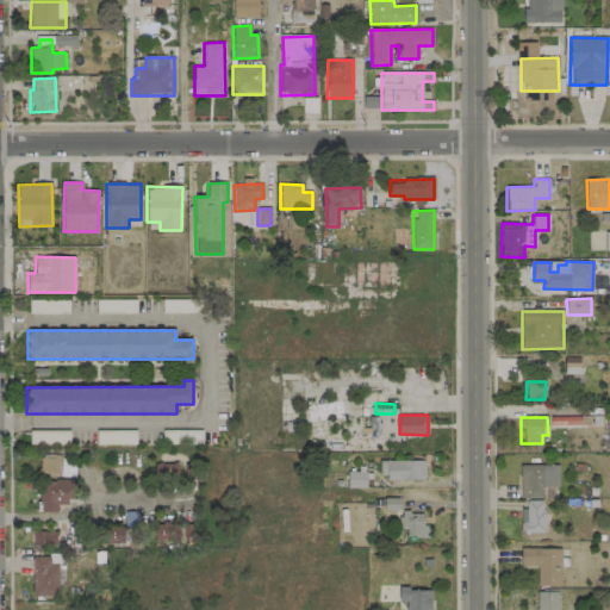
[(39,459),(39,477),(60,475),(58,458),(39,459)]
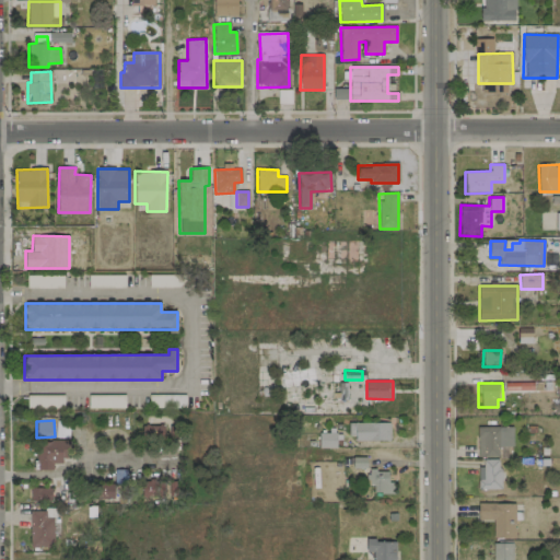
[(351,441),(389,441),(389,422),(351,423),(351,441)]
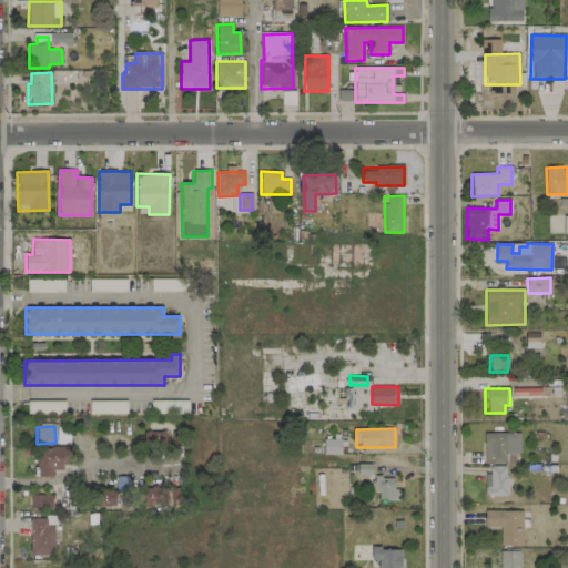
[(165,432),(144,432),(144,444),(166,444),(165,432)]
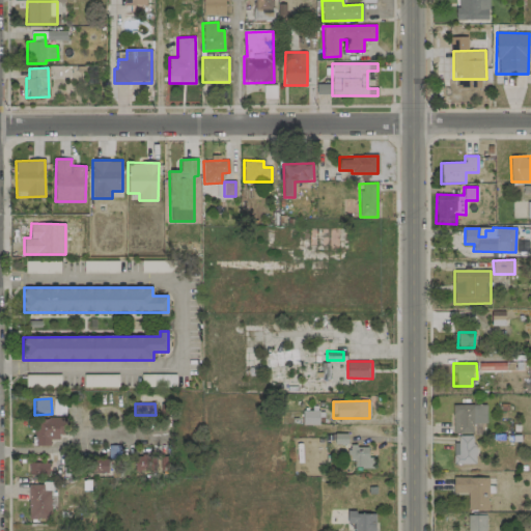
[(452,406),(452,434),(473,434),(473,424),(486,423),(486,404),(452,406)]
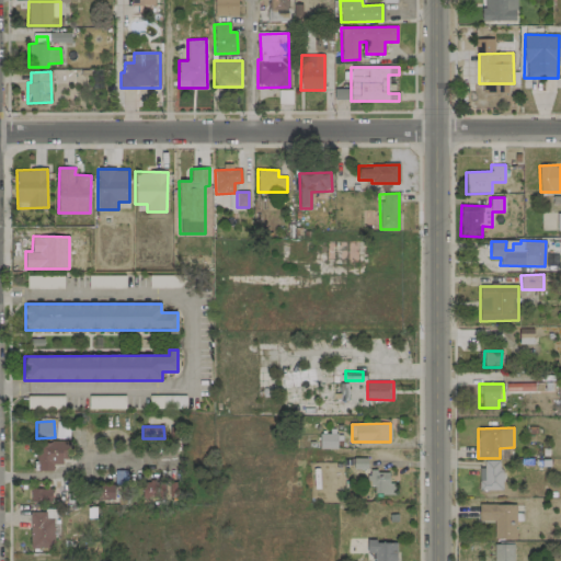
[(319,434),(320,448),(336,448),(336,434),(319,434)]
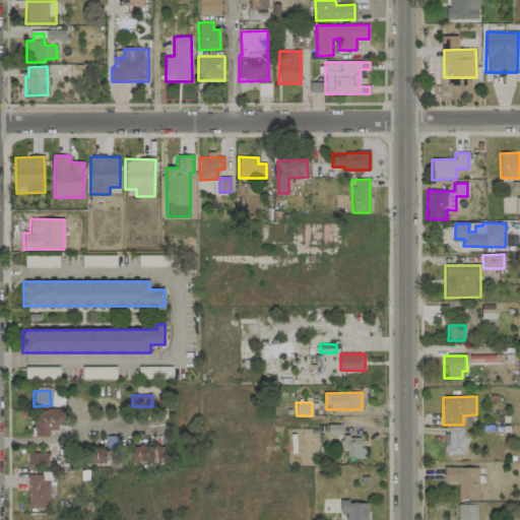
[(49,436),(49,429),(64,428),(64,409),(34,410),(35,437),(49,436)]
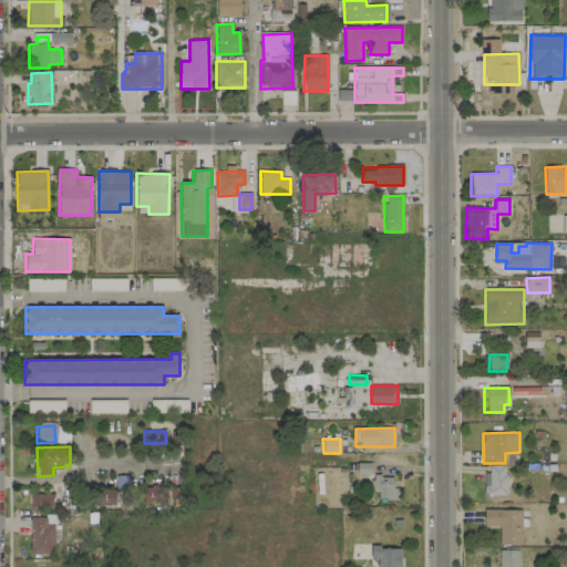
[(486,495),(507,495),(506,464),(485,465),(486,495)]
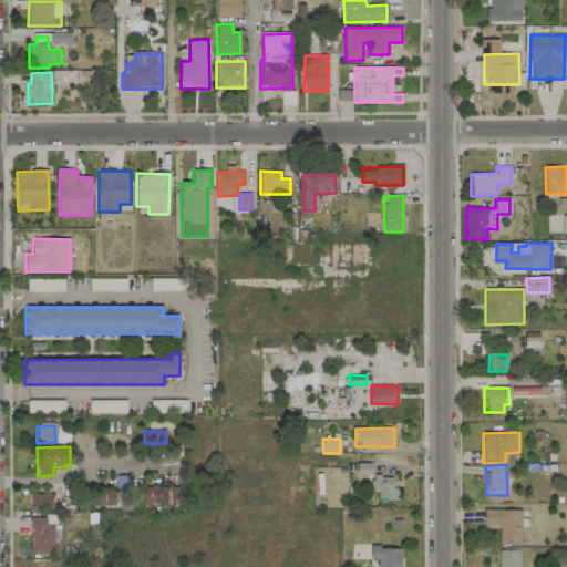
[(393,476),(374,476),(373,500),(398,500),(399,488),(393,488),(393,476)]
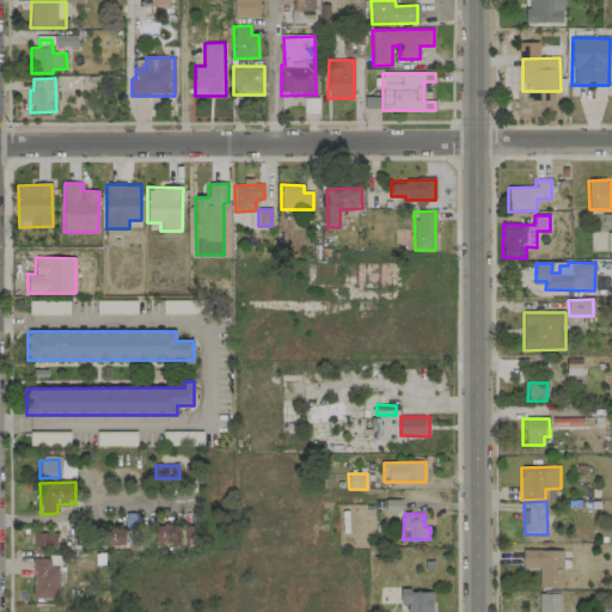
[(153,542),(176,549),(179,538),(189,542),(193,532),(161,521),(153,542)]
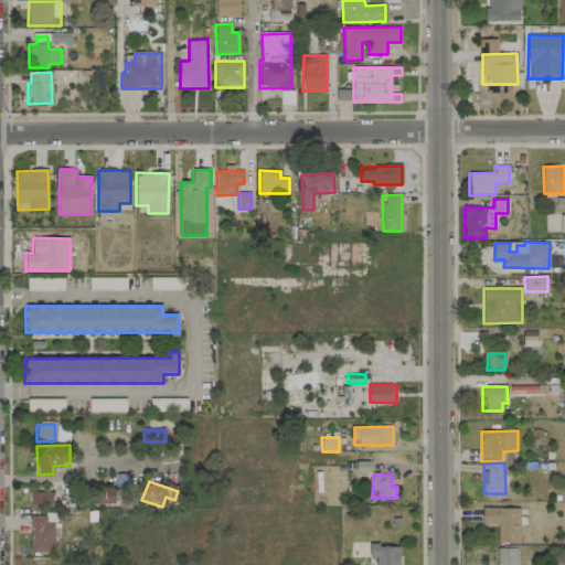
[(115,502),(115,489),(97,489),(98,502),(115,502)]
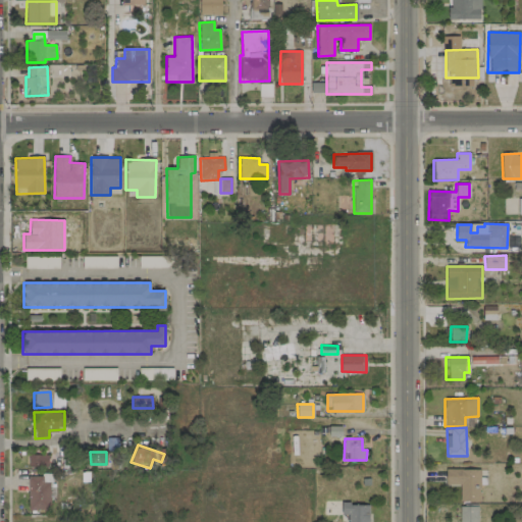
[(28,467),(47,467),(48,456),(29,455),(28,467)]
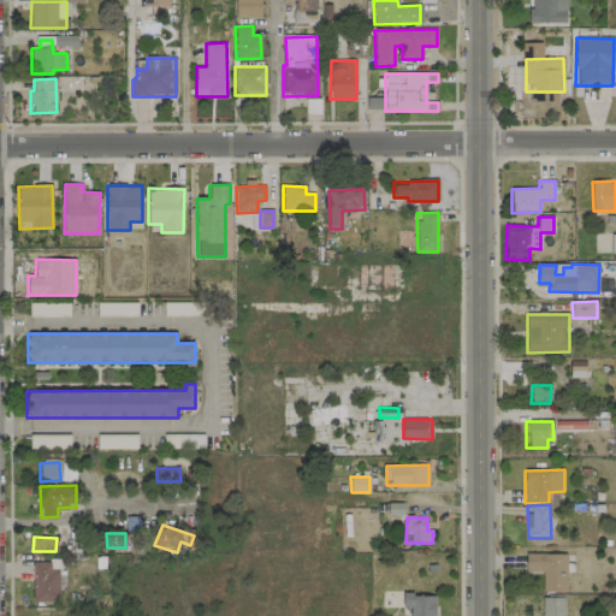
[(567,555),(526,554),(525,572),(542,572),(542,592),(566,592),(567,555)]
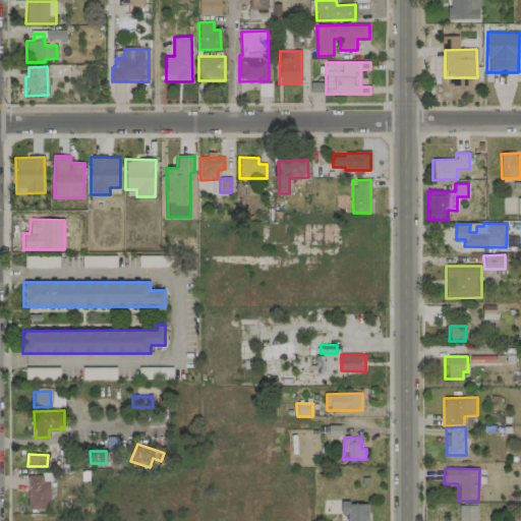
[(27,474),(29,509),(50,509),(50,474),(27,474)]
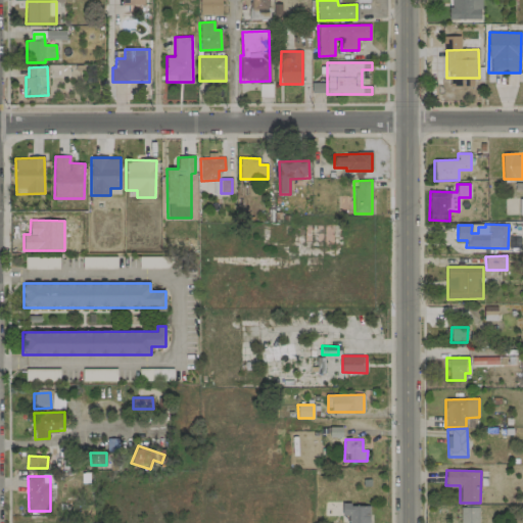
[(369,522),(370,505),(341,505),(341,516),(347,516),(347,522),(369,522)]
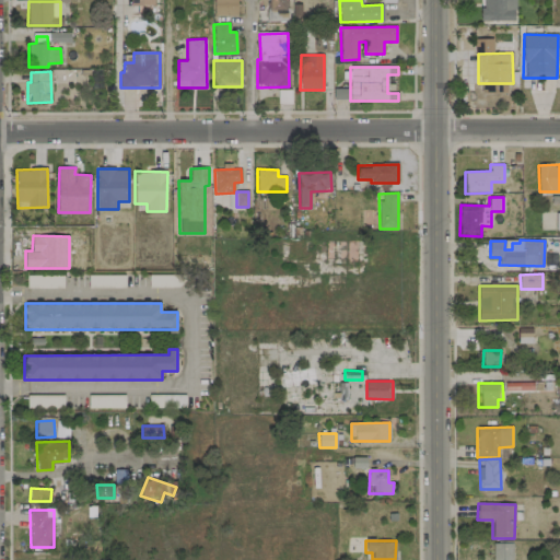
[(512,559),(513,544),(493,543),(492,559),(512,559)]
